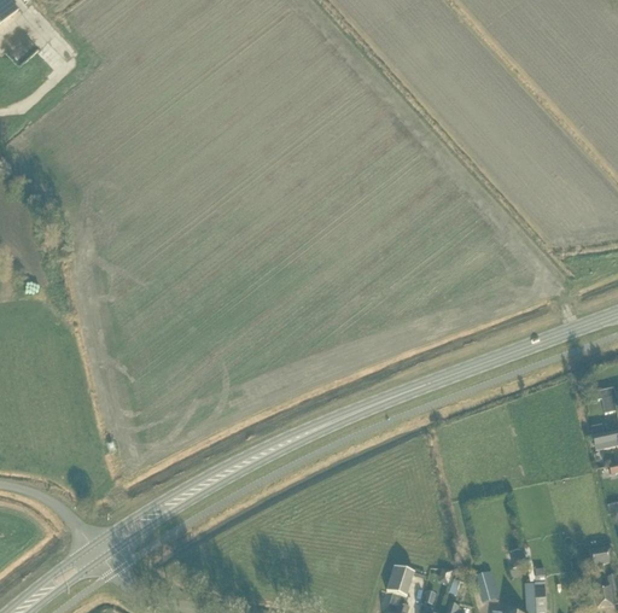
[(0,0),(0,23),(18,7),(11,0),(0,0)]
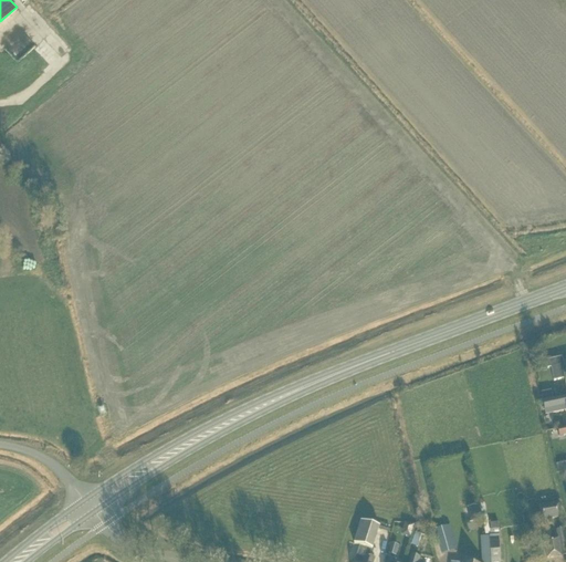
[(542,366),(551,364),(549,356),(540,358),(542,366)]
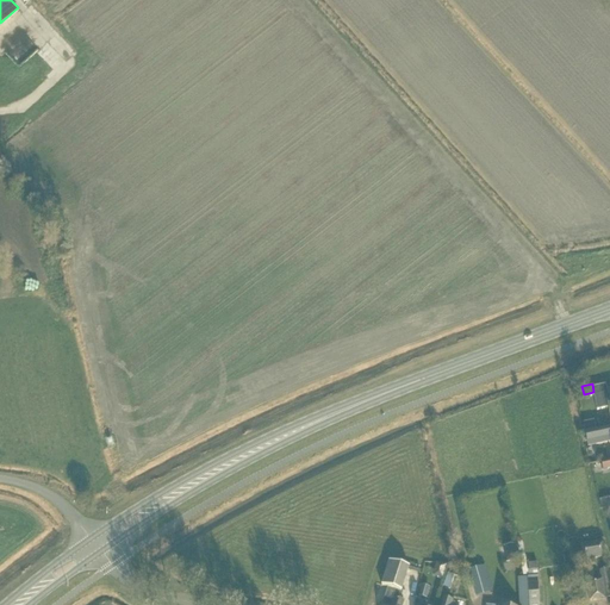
[(609,397),(609,398),(608,390),(593,392),(597,406),(609,404),(609,411),(609,397)]
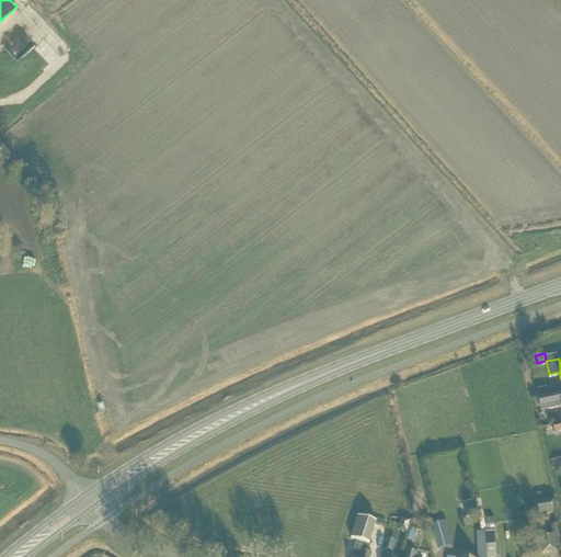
[(560,388),(538,394),(540,408),(541,408),(540,404),(547,402),(548,406),(560,402),(560,388)]
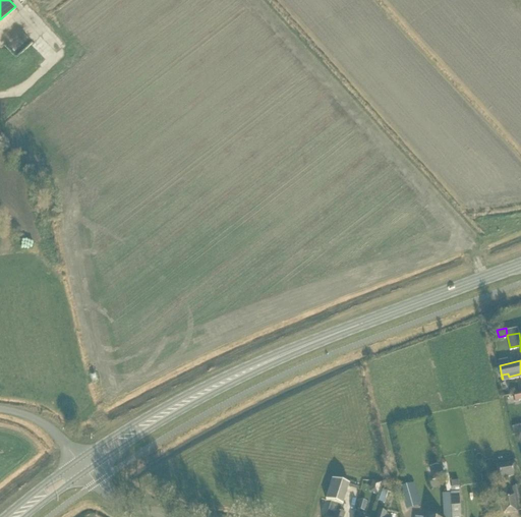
[(513,460),(496,463),(497,475),(515,472),(513,460)]
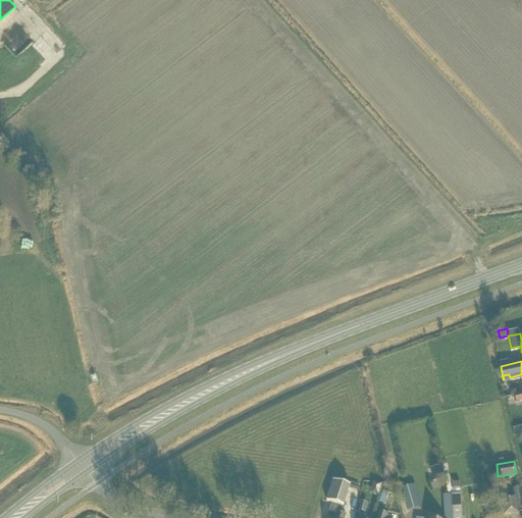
[(441,463),(430,465),(433,478),(444,476),(441,463)]
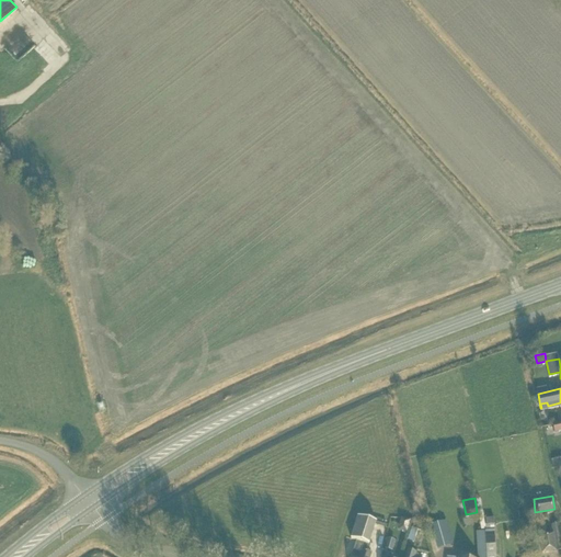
[(368,556),(371,550),(366,548),(376,520),(357,514),(351,536),(356,538),(352,554),(354,555),(353,556),(368,556)]
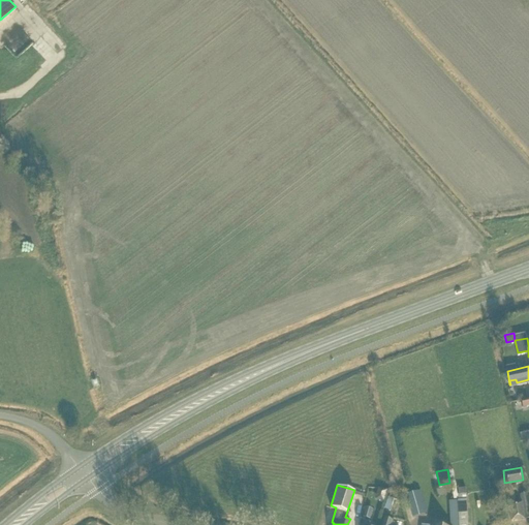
[(421,499),(415,501),(411,490),(406,491),(412,514),(425,511),(421,499)]
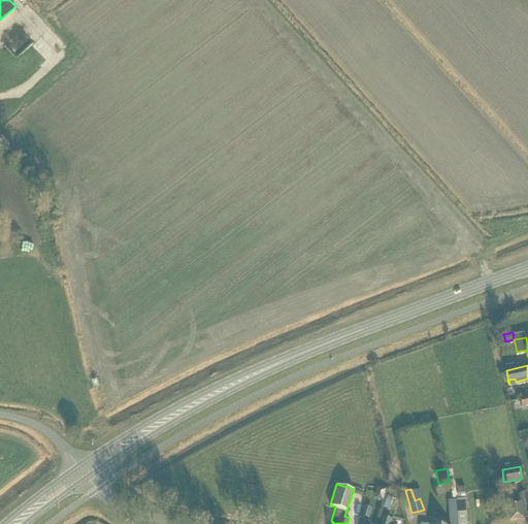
[(457,491),(458,523),(466,523),(465,490),(457,491)]
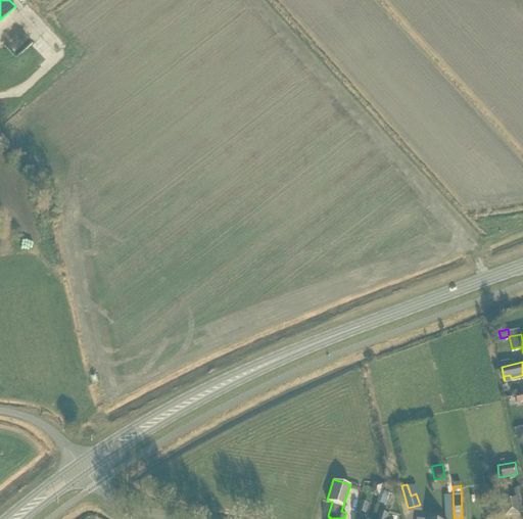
[(522,504),(520,485),(515,486),(516,494),(503,496),(506,512),(522,509),(522,504)]
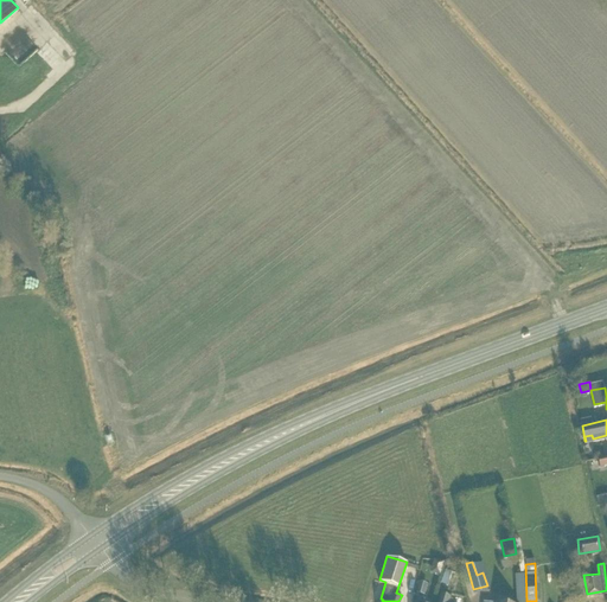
[(416,589),(425,593),(428,581),(419,578),(416,589)]
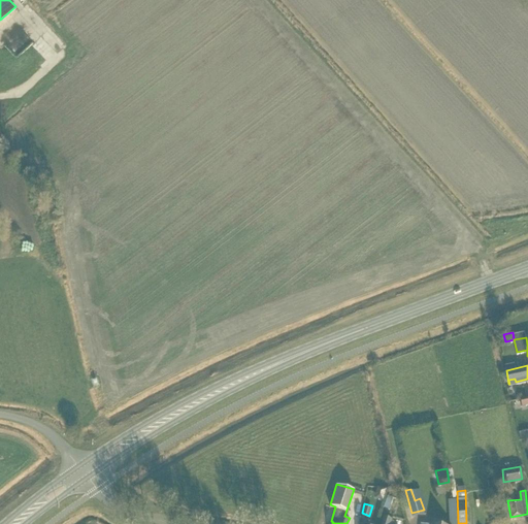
[(389,523),(391,517),(384,514),(380,523),(389,523)]
